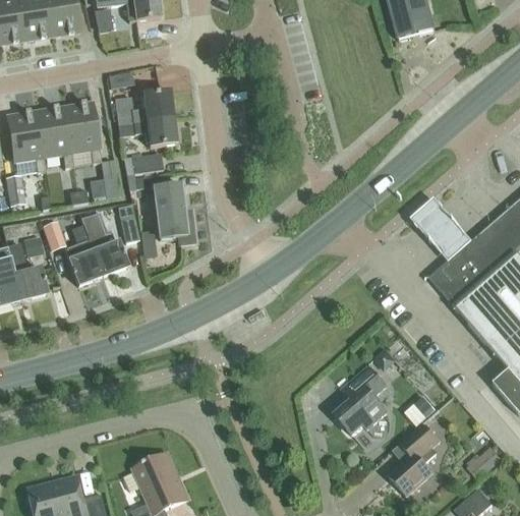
[(0,0),(0,43),(22,40),(15,0),(0,0)]
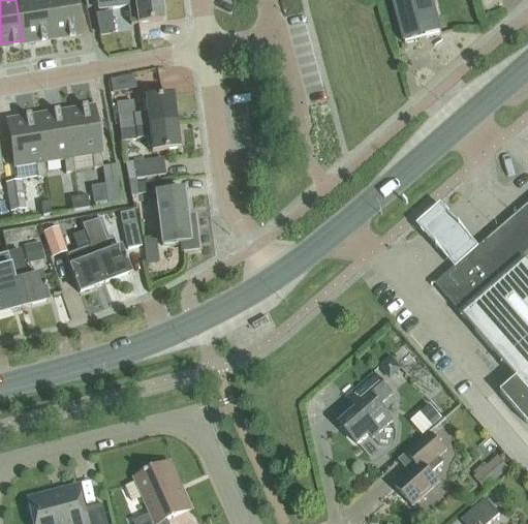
[(16,0),(23,40),(51,36),(45,0),(16,0)]
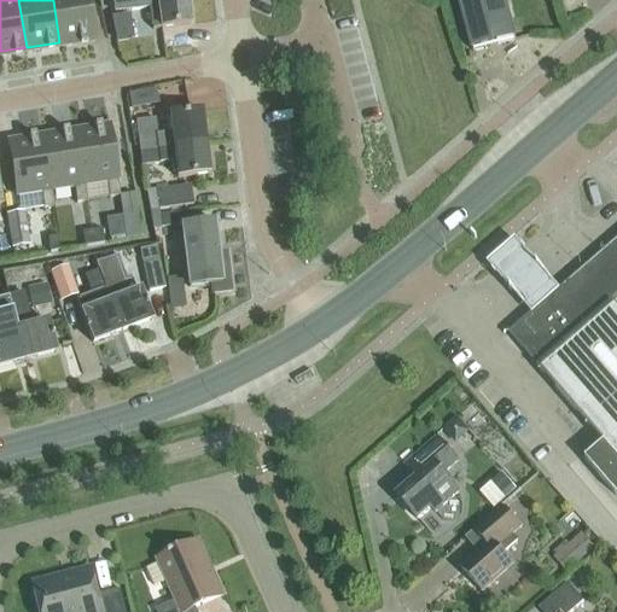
[(53,0),(59,42),(93,36),(87,0),(53,0)]
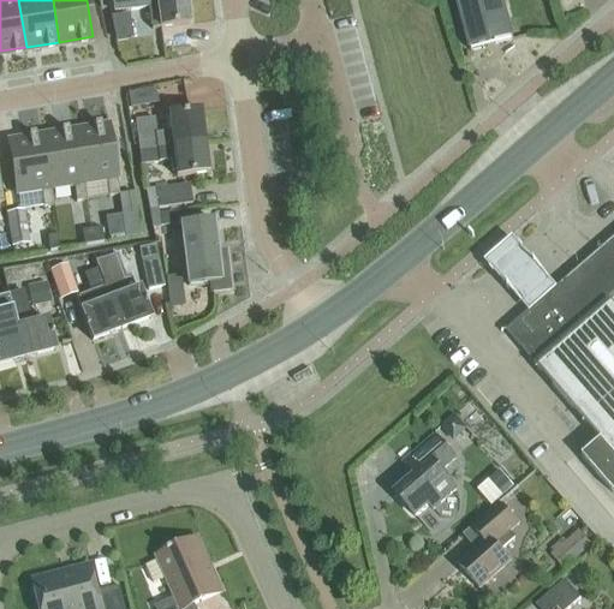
[(112,0),(113,9),(149,4),(153,24),(161,23),(190,19),(188,0),(112,0)]
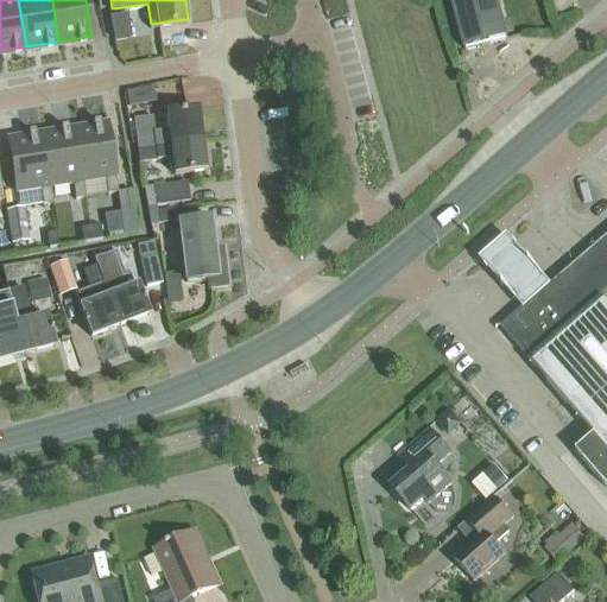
[(506,36),(497,0),(451,0),(465,46),(506,36)]
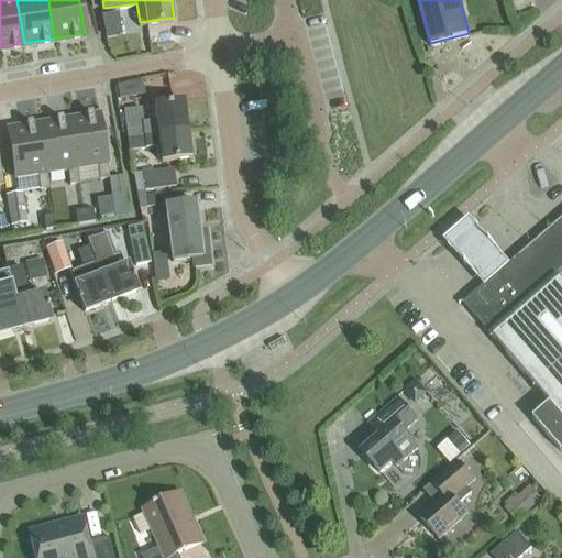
[(127,134),(187,127),(183,98),(122,106),(127,134)]
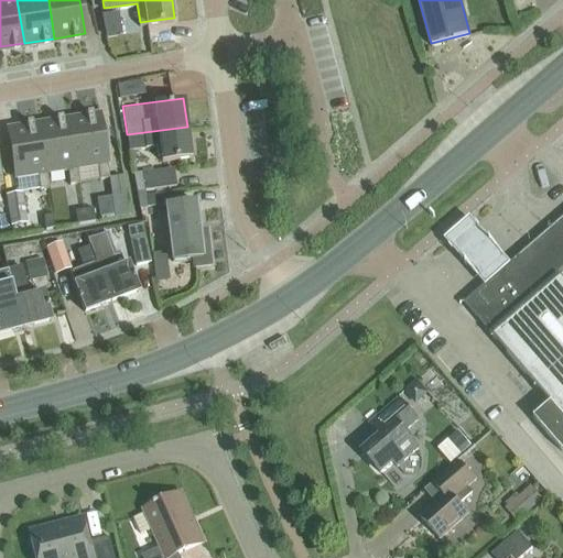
[(109,175),(99,110),(68,115),(77,165),(97,162),(99,176),(109,175)]
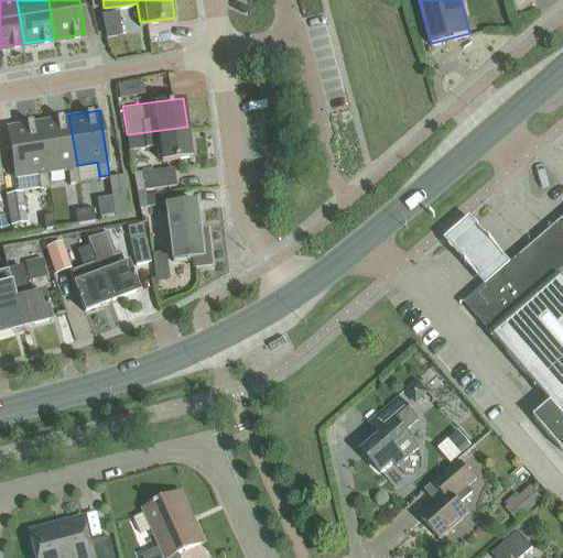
[(77,165),(68,115),(39,120),(46,171),(67,167),(69,182),(79,179),(77,165)]
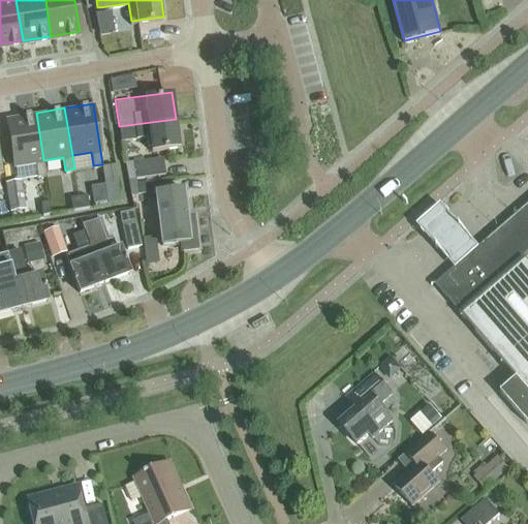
[(43,160),(36,113),(7,117),(16,164),(34,161),(36,175),(45,174),(43,160)]
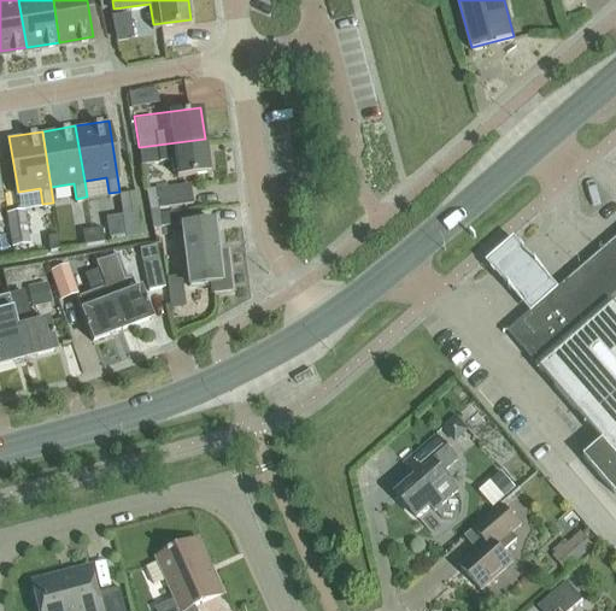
[(209,169),(205,139),(139,147),(140,162),(175,157),(177,172),(209,169)]
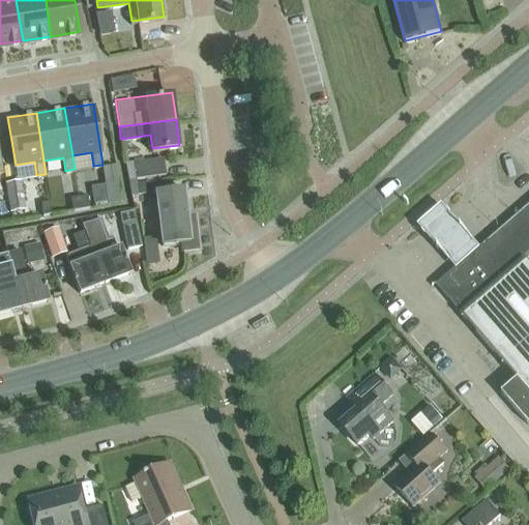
[(135,176),(165,172),(163,154),(133,158),(135,176)]
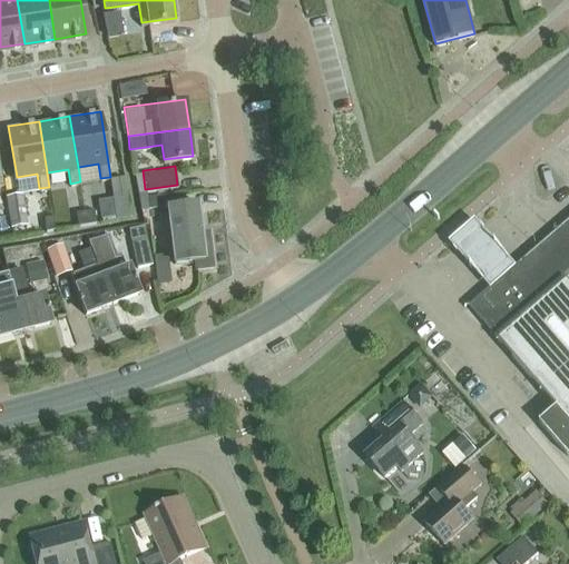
[(113,174),(116,193),(101,195),(105,217),(134,211),(127,171),(113,174)]
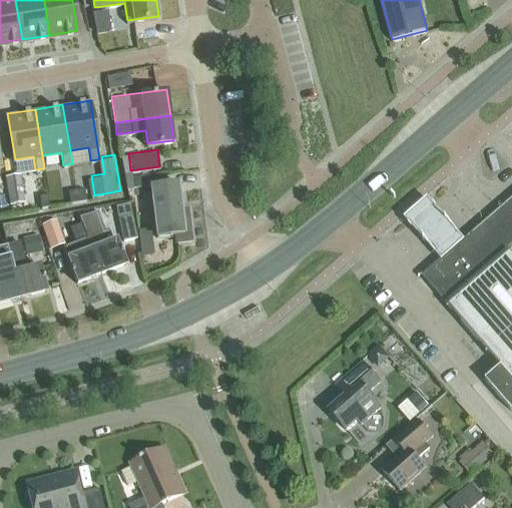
[(25,200),(20,172),(5,174),(10,202),(25,200)]
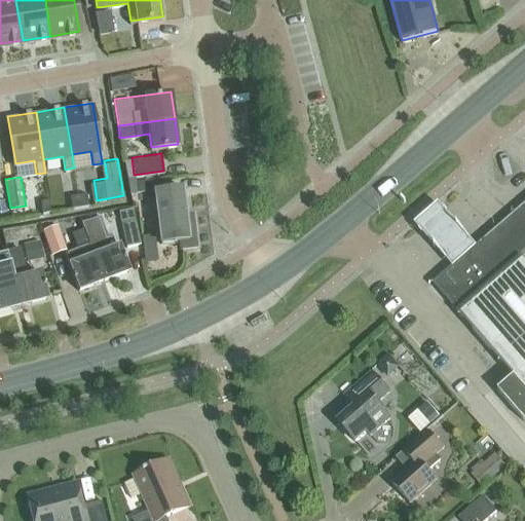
[(158,188),(156,177),(135,180),(137,191),(154,189),(158,188)]
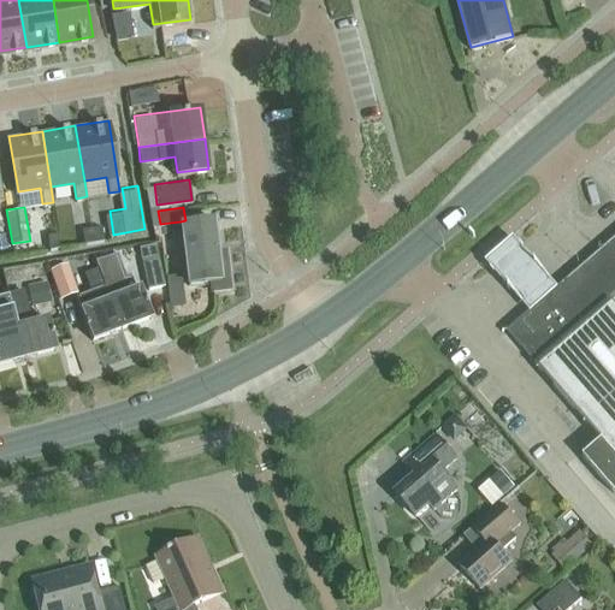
[(188,283),(212,279),(213,285),(228,284),(223,247),(218,248),(214,218),(185,220),(181,221),(188,283)]
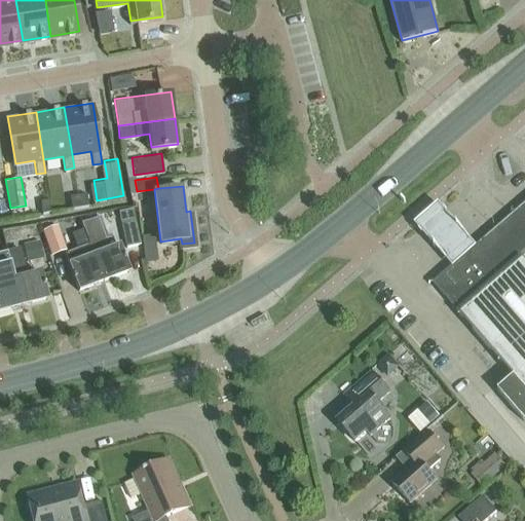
[(86,191),(78,193),(80,206),(88,205),(86,191)]
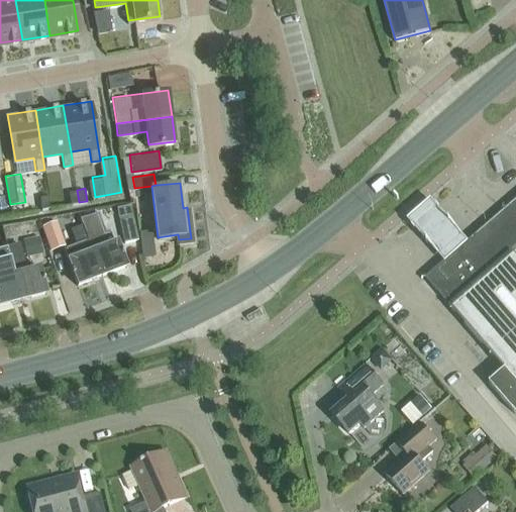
[(79,202),(77,190),(69,191),(71,204),(79,202)]
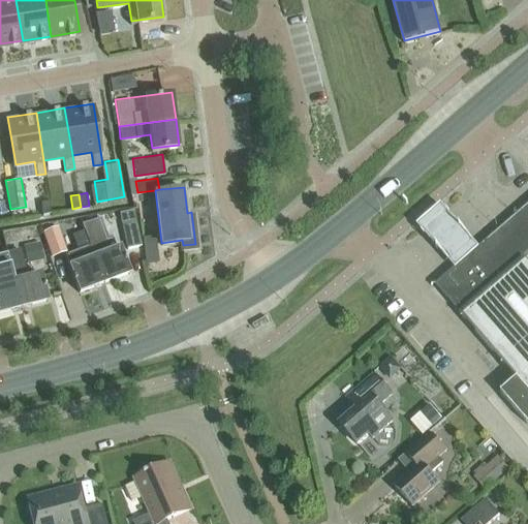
[(51,212),(49,198),(41,201),(43,213),(51,212)]
